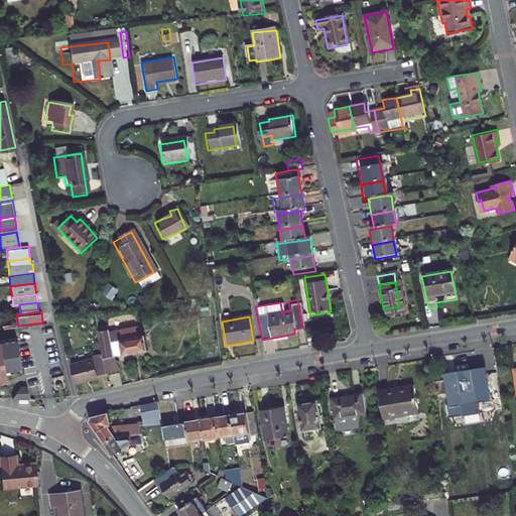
[(126,329),(98,335),(104,359),(104,360),(148,351),(146,338),(142,339),(140,329),(127,332),(126,329)]
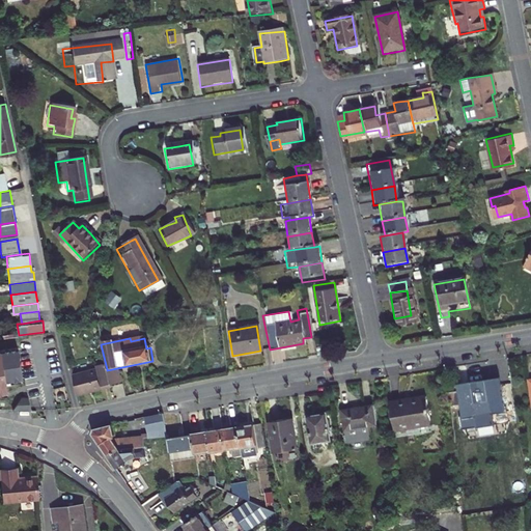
[(0,392),(3,392),(1,381),(19,379),(15,347),(0,348),(0,392)]
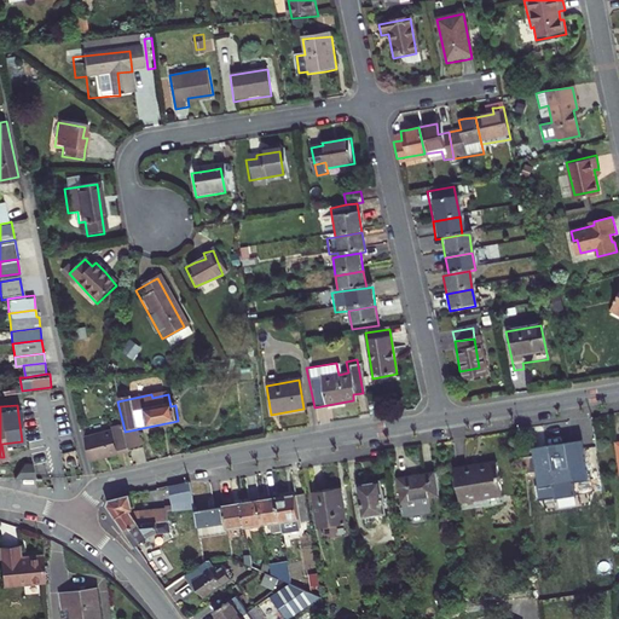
[(104,445),(106,462),(117,460),(131,456),(125,432),(125,431),(114,433),(114,437),(88,441),(90,447),(104,445)]
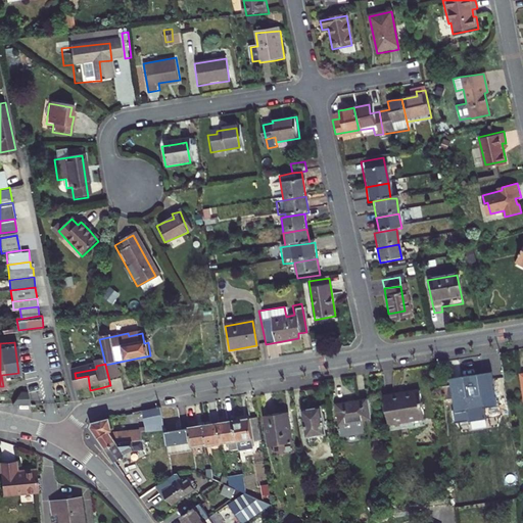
[(88,376),(76,378),(79,392),(90,390),(88,376)]
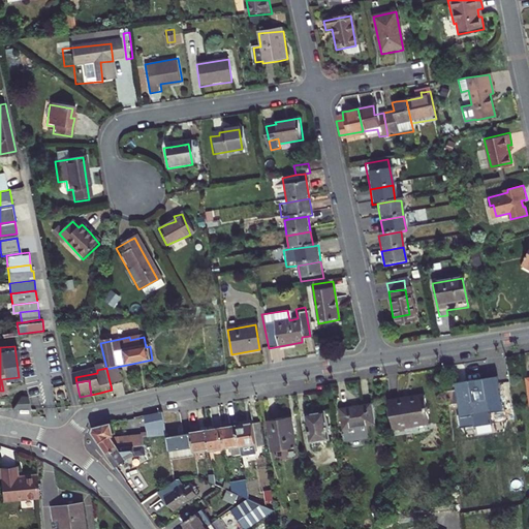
[(454,390),(460,428),(502,421),(496,383),(454,390)]
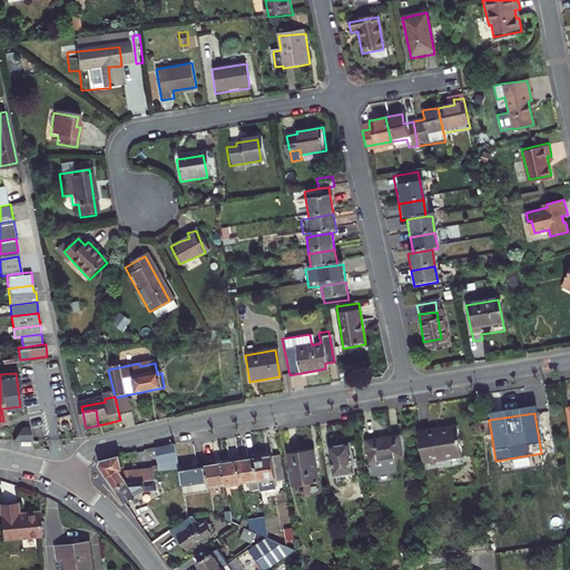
[(415,431),(421,469),(457,463),(450,425),(415,431)]
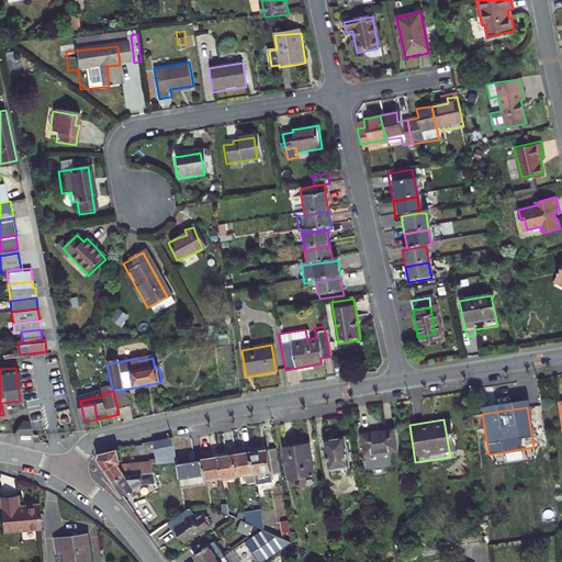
[(32,422),(24,422),(17,435),(36,435),(32,422)]
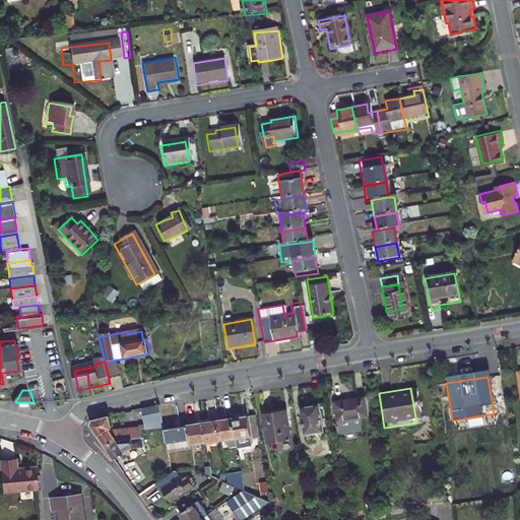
[(362,396),(332,400),(335,419),(365,414),(362,396)]
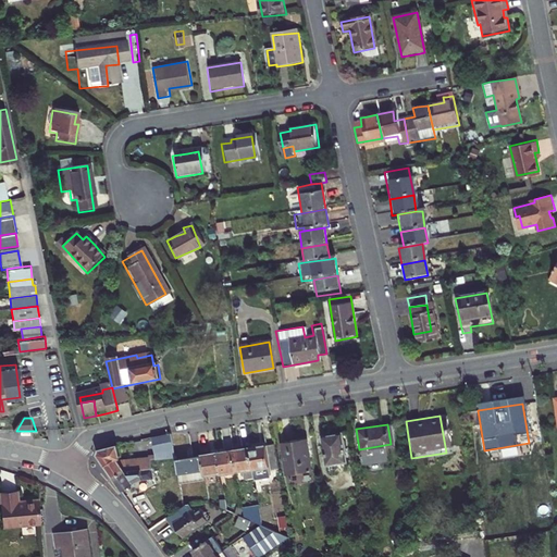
[(323,434),(329,469),(346,466),(341,431),(323,434)]
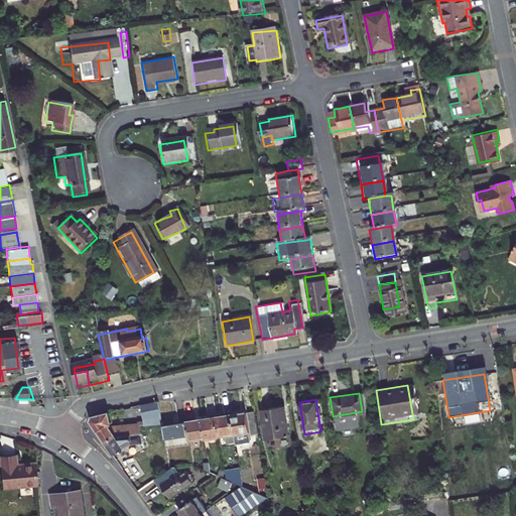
[(154,402),(140,405),(143,418),(156,415),(154,402)]
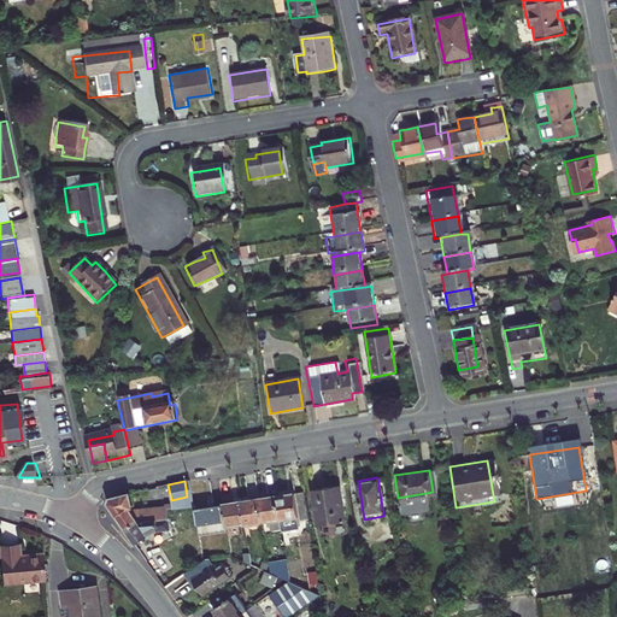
[(313,487),(319,521),(345,517),(339,483),(313,487)]
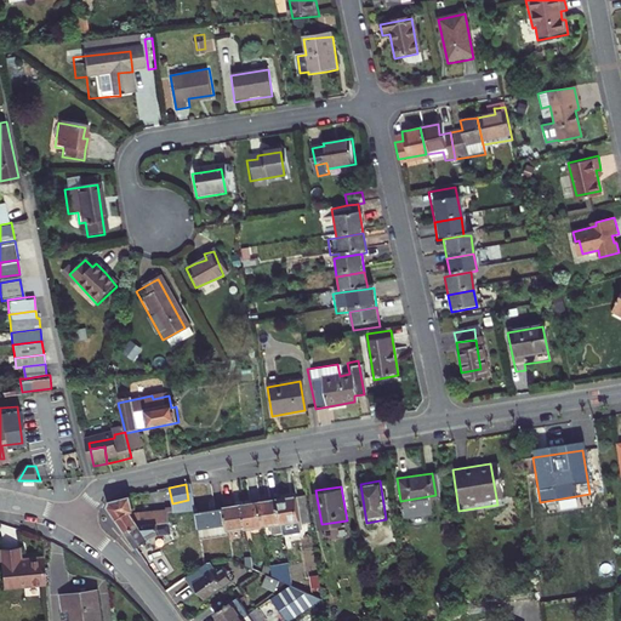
[(277,497),(280,520),(307,516),(303,493),(277,497)]
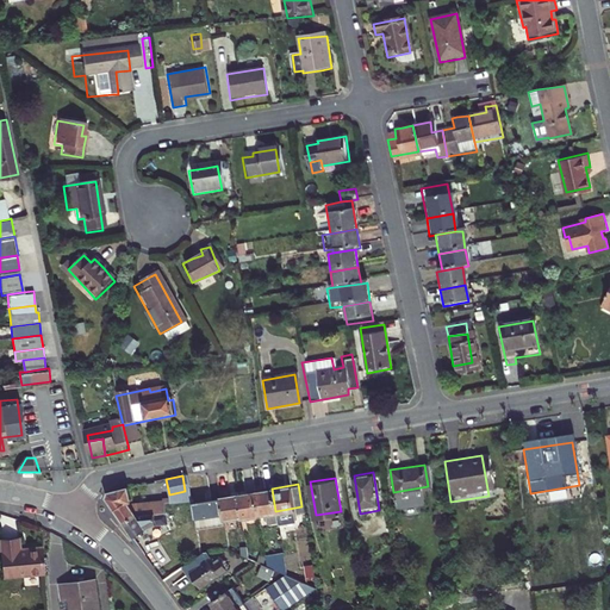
[(130,500),(128,489),(98,497),(120,528),(163,516),(160,504),(125,510),(123,504),(130,500)]
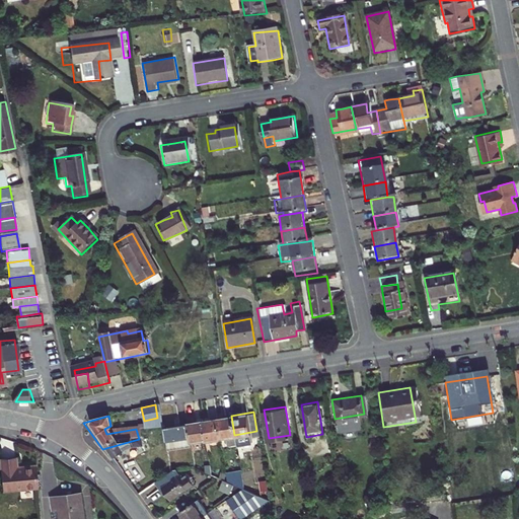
[(231,416),(216,419),(219,437),(234,435),(231,416)]
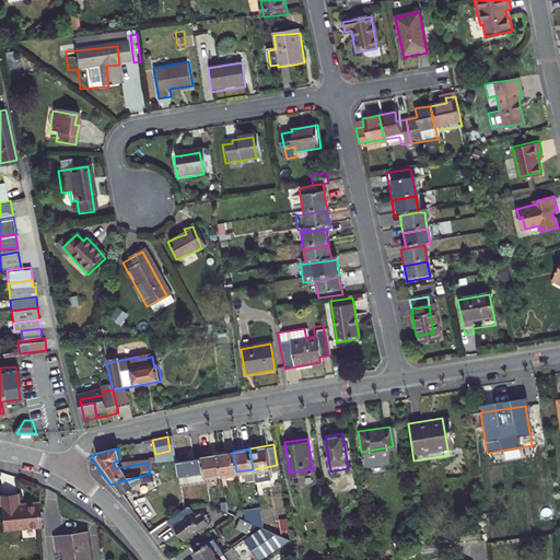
[(236,471),(233,452),(216,455),(219,476),(220,478),(237,475),(236,471)]
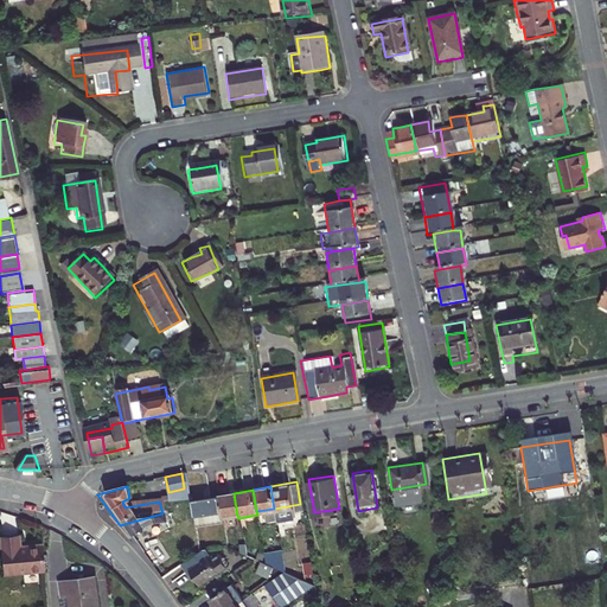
[(234,493),(217,496),(222,518),(237,516),(234,493)]
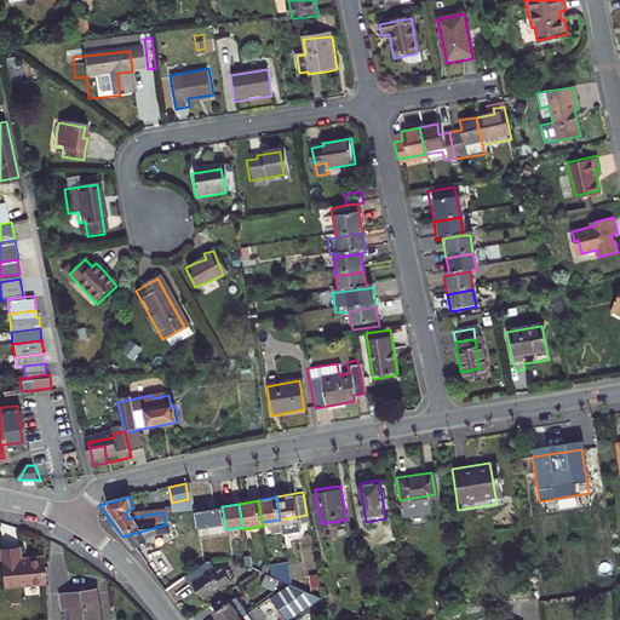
[(166,524),(167,533),(181,529),(176,506),(162,512),(166,524)]
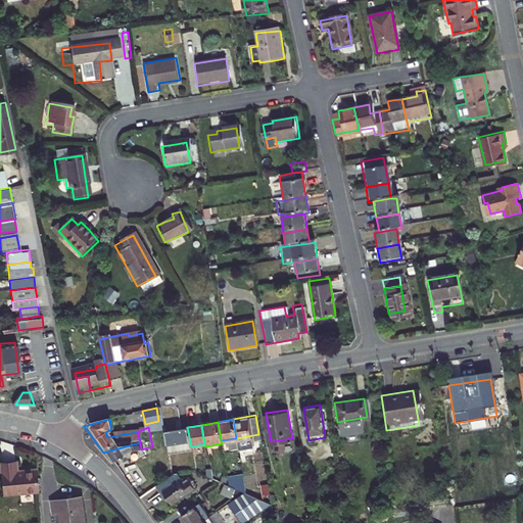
[(103,453),(111,465),(134,450),(141,449),(140,442),(103,453)]
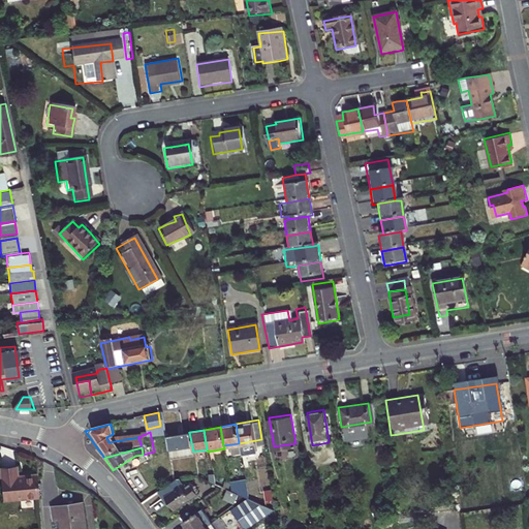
[(36,495),(36,471),(17,472),(17,462),(0,461),(0,478),(0,496),(36,495)]
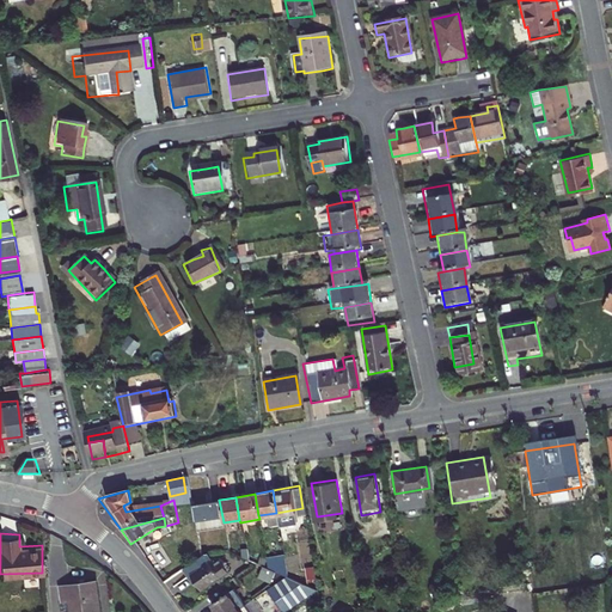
[(201,557),(184,569),(200,589),(226,570),(220,562),(214,565),(207,556),(201,557)]
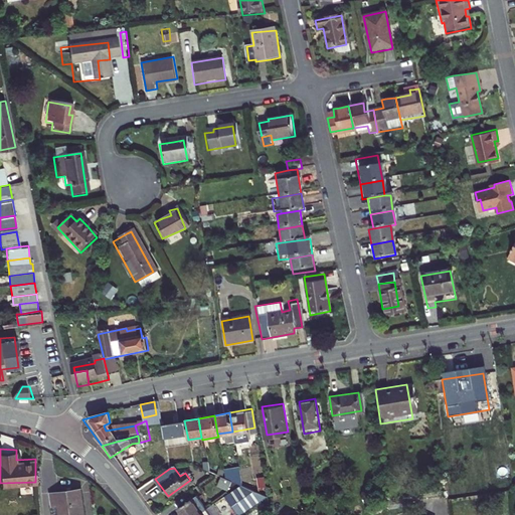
[(238,483),(223,494),(238,514),(265,494),(238,483)]
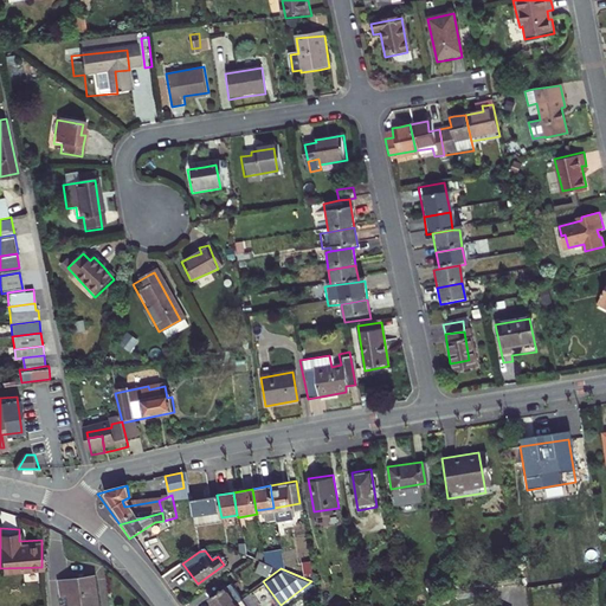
[(53,580),(56,597),(66,595),(68,605),(96,605),(91,574),(53,580)]
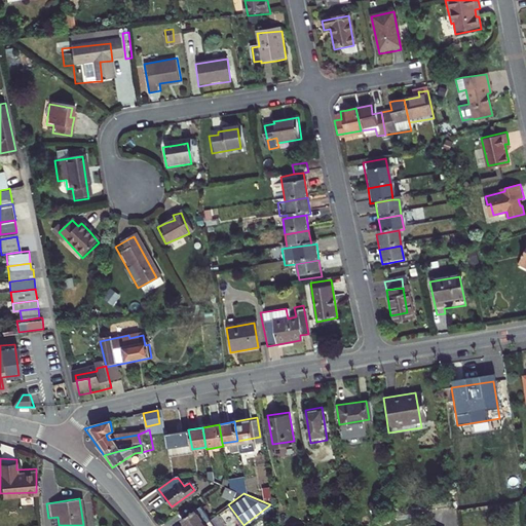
[(199,505),(194,509),(204,523),(210,519),(199,505)]
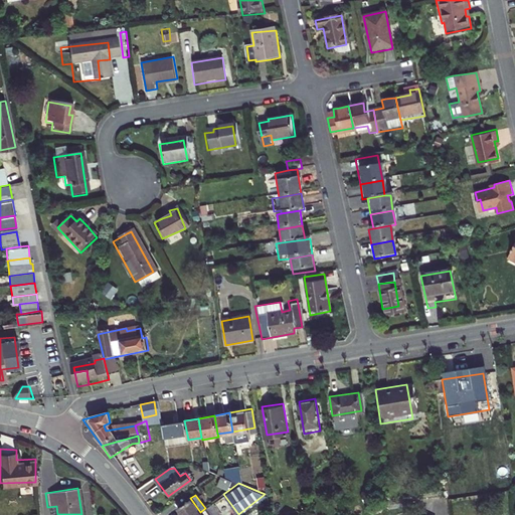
[(195,514),(200,512),(190,498),(177,508),(182,514),(195,514)]
